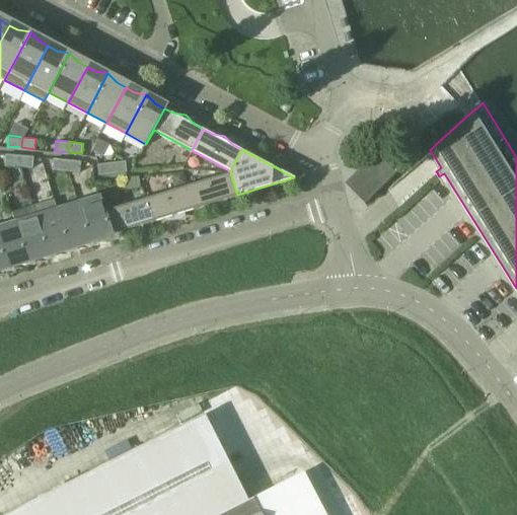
[(366,202),(399,169),(380,149),(352,176),(347,181),(366,202)]
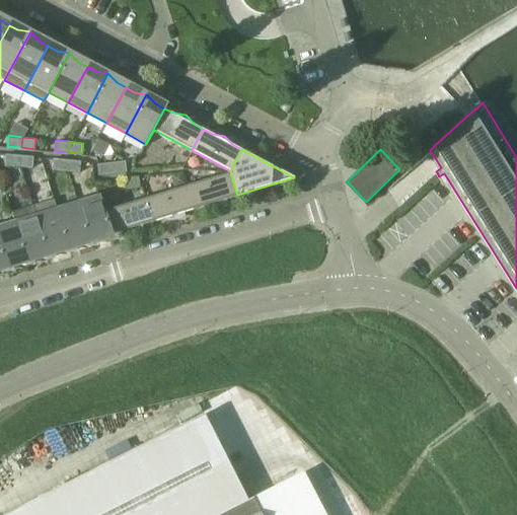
[(19,164),(20,153),(7,152),(5,163),(19,164)]
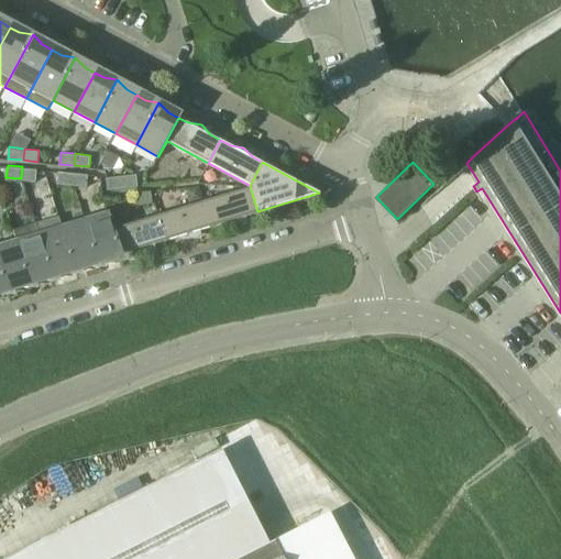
[(36,179),(37,168),(22,166),(21,178),(36,179)]
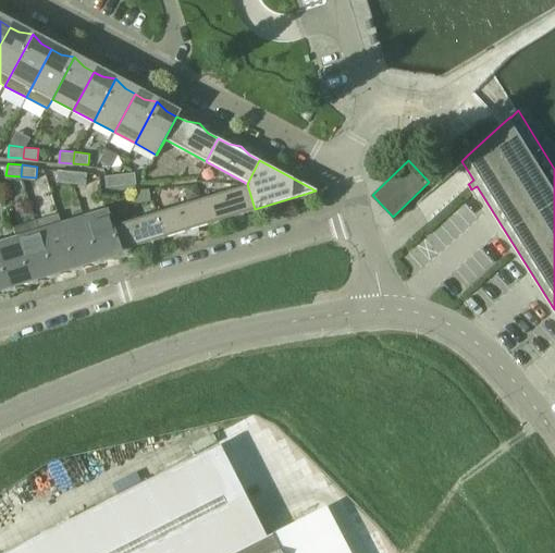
[(72,182),(73,170),(58,169),(57,180),(72,182)]
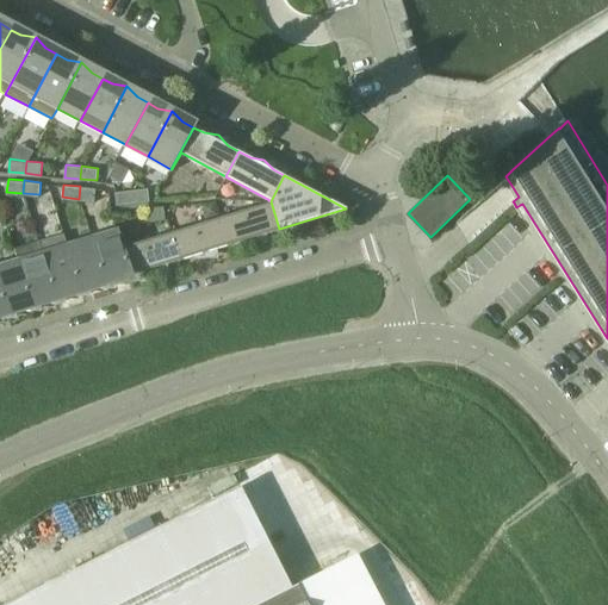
[(94,200),(95,187),(80,186),(79,199),(94,200)]
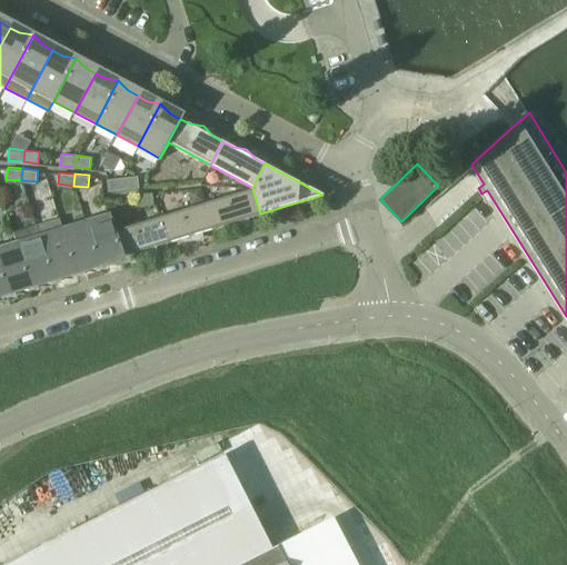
[(139,187),(138,175),(122,177),(125,188),(139,187)]
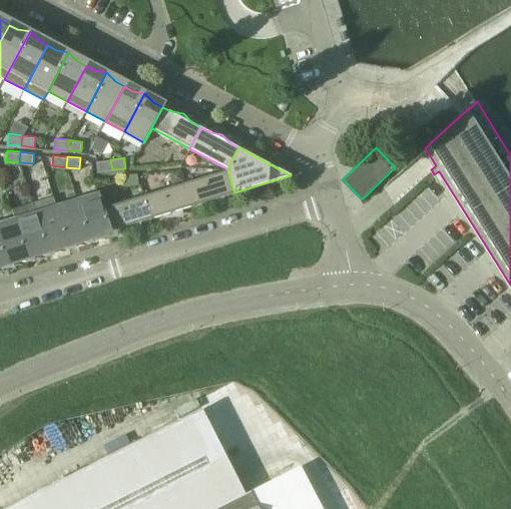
[(112,169),(110,159),(97,160),(98,171),(112,169)]
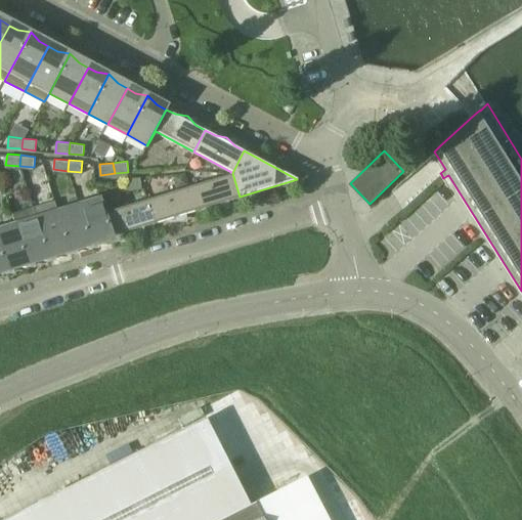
[(240,197),(232,173),(230,172),(231,173),(190,186),(198,210),(208,207),(219,207),(229,200),(240,197)]
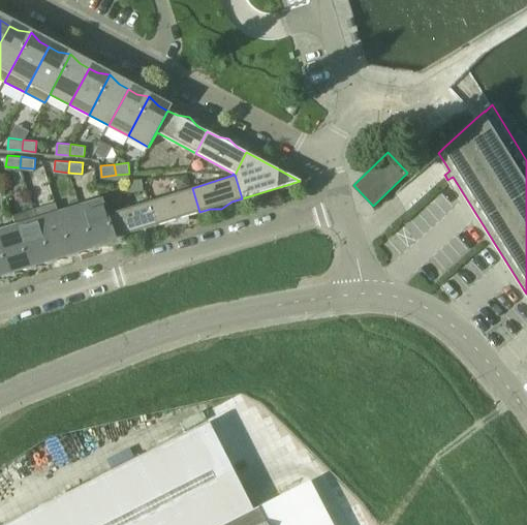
[(199,212),(192,188),(149,201),(156,224),(166,221),(179,222),(188,215),(199,212)]
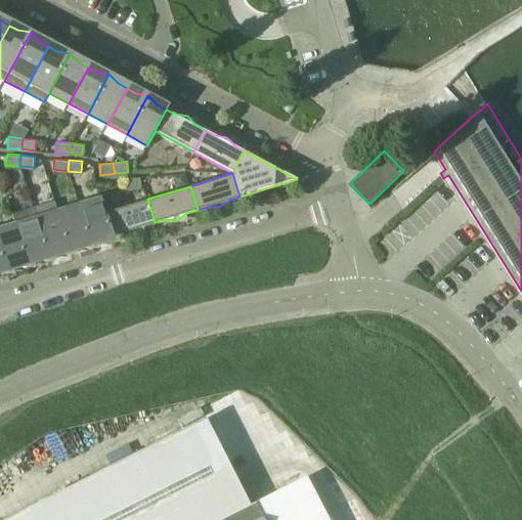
[(114,240),(100,196),(79,203),(92,246),(94,246),(94,245),(93,245),(92,242),(100,239),(114,240)]
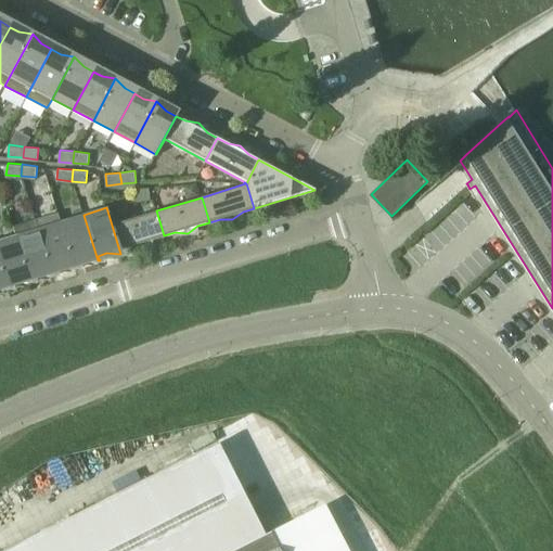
[(164,235),(156,210),(113,225),(107,207),(106,207),(120,254),(123,254),(123,253),(121,253),(120,248),(130,246),(143,246),(153,239),(164,235)]
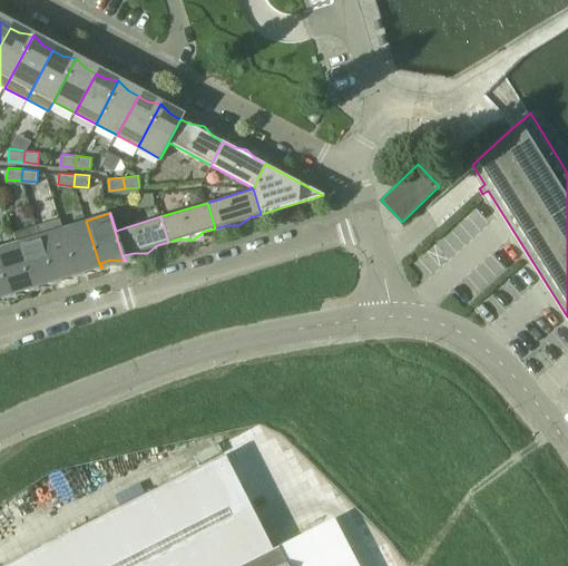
[(77,275),(64,227),(60,217),(37,224),(40,234),(55,282),(57,282),(57,281),(56,281),(55,276),(64,274),(77,275)]
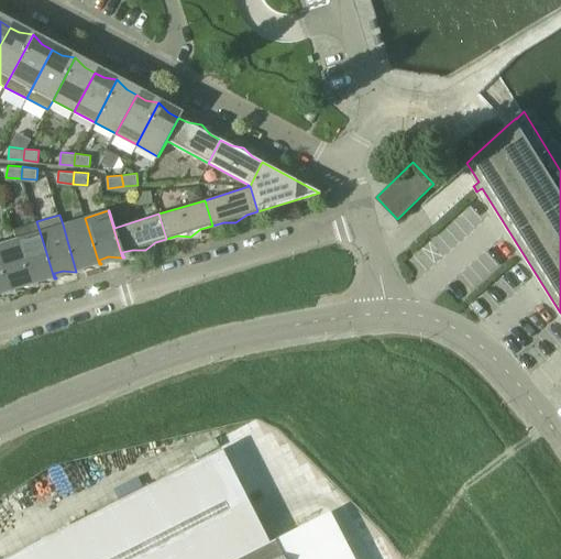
[(99,264),(85,218),(63,225),(76,272),(78,272),(78,270),(77,270),(76,266),(86,264),(99,264)]
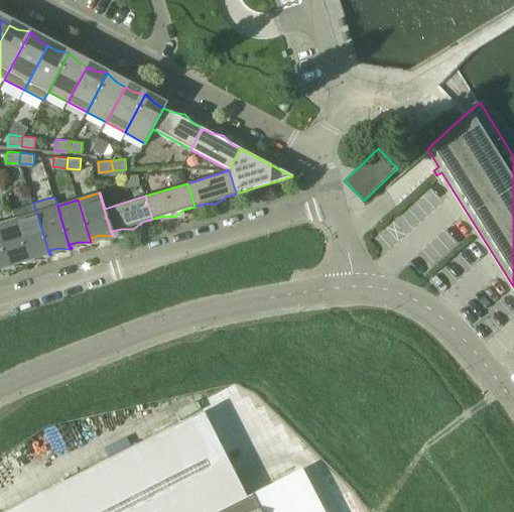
[(33,203),(12,209),(15,219),(28,261),(30,261),(30,260),(29,260),(28,257),(36,254),(49,255),(36,212),(33,203)]
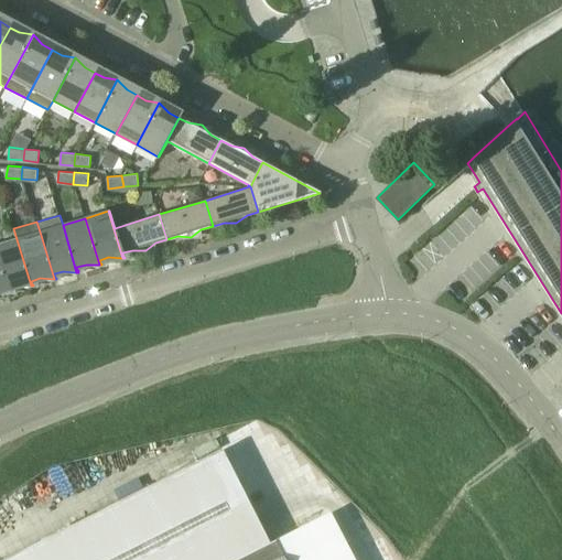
[(31,286),(17,239),(0,244),(0,265),(8,292),(10,292),(10,291),(9,291),(8,288),(18,284),(31,286)]
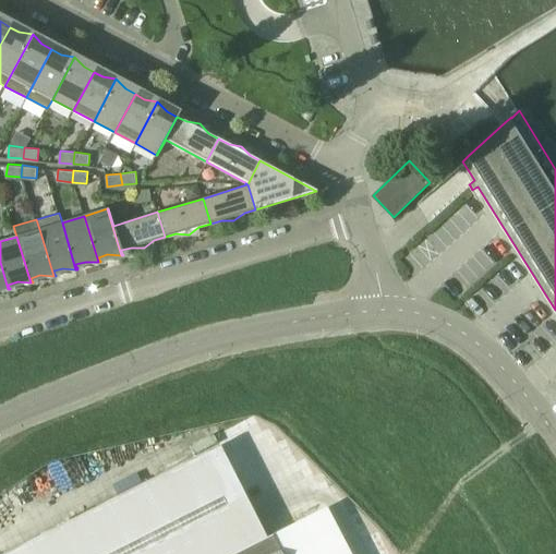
[(219,445),(1,553),(281,553),(272,534),(266,538),(219,445)]
